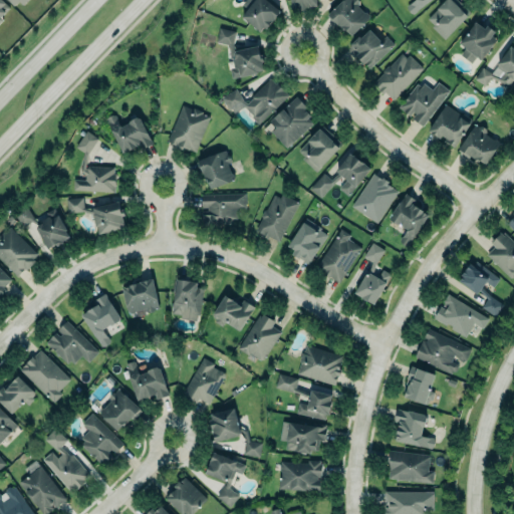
[(0,0),(0,20),(11,9),(1,0),(0,0)]
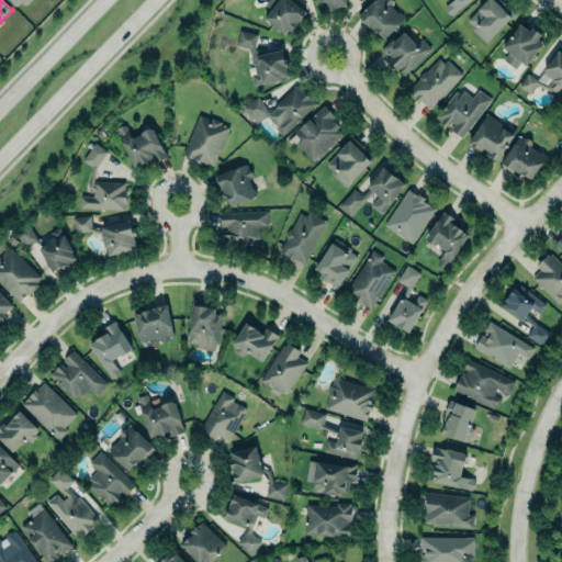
[(29,0),(8,0),(20,10),(29,0)]
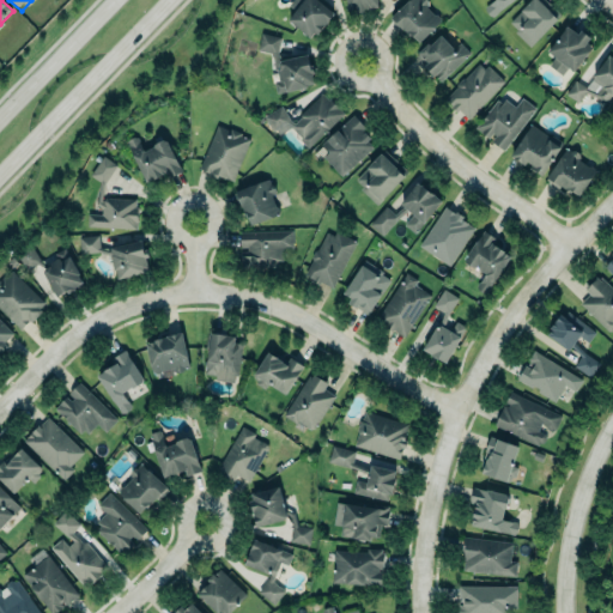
[(317,0),(333,12),(317,32),(314,30),(310,36),(287,19),(296,8),(293,6),(289,4),(291,0),(317,0)]
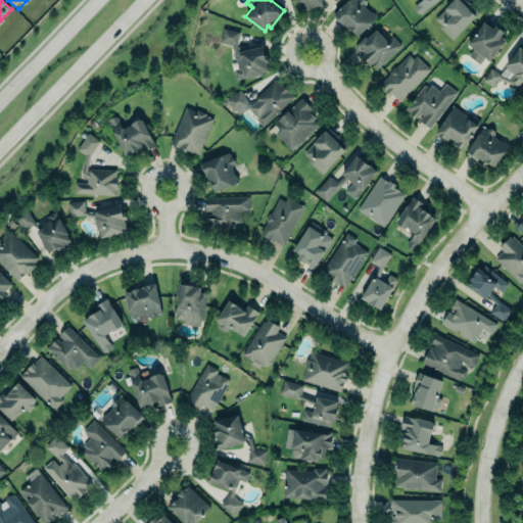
[(295,0),(322,0),(323,5),(318,5),(318,6),(311,7),(311,9),(306,9),(306,8),(296,8),(295,0)]
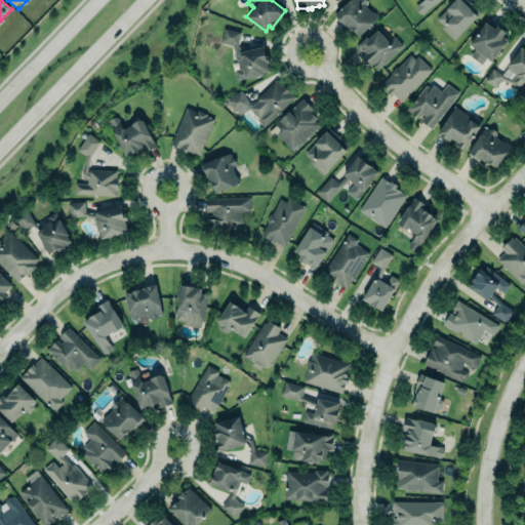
[(332,15),(349,0),(366,0),(366,3),(365,5),(371,12),(374,12),(376,14),(376,17),(377,18),(359,35),(354,30),(352,31),(346,24),(342,26),(332,15)]
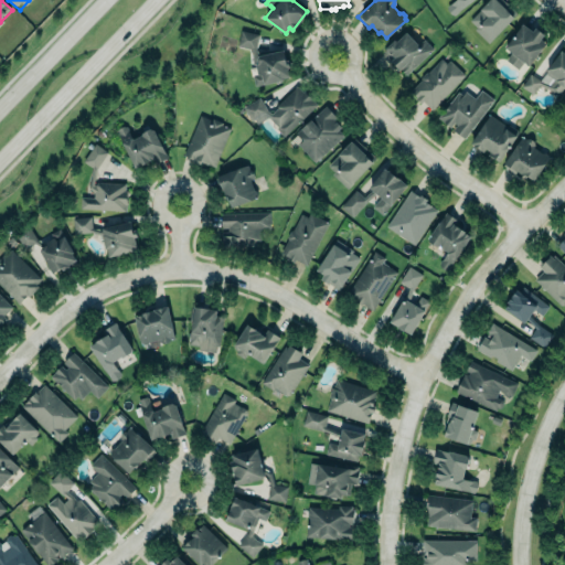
[(472,0),(451,17),(445,4),(451,0),(472,0)]
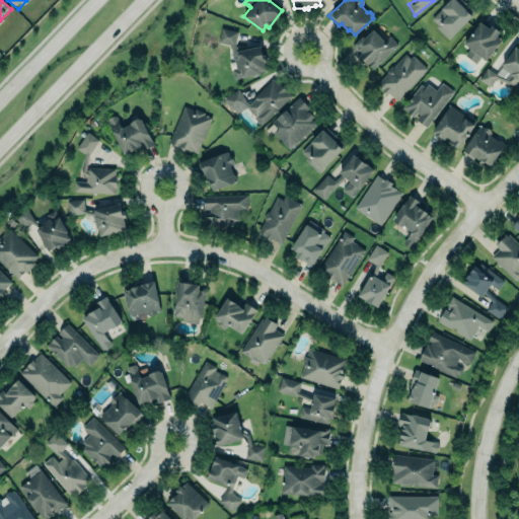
[(473,11),(462,0),(449,0),(430,18),(447,41),(473,11)]
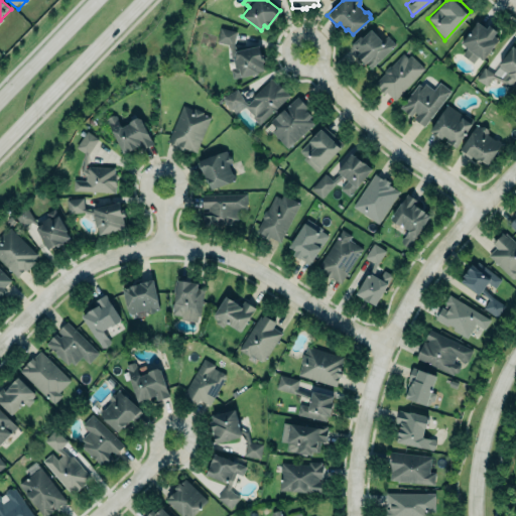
[(461,53),(468,45),(461,39),(476,18),(481,13),(503,31),(482,57),(478,52),(471,63),(461,53)]
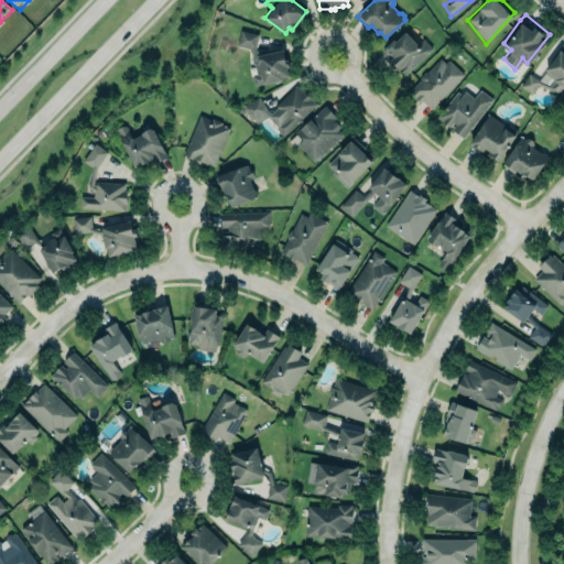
[(283,50),(258,55),(256,57),(255,49),(258,34),(240,30),(237,45),(250,49),(252,64),(255,64),(257,74),(252,75),(255,85),(263,83),(263,84),(282,79),(281,77),(289,76),(288,67),(289,67),(288,60),(284,60),(283,50)]
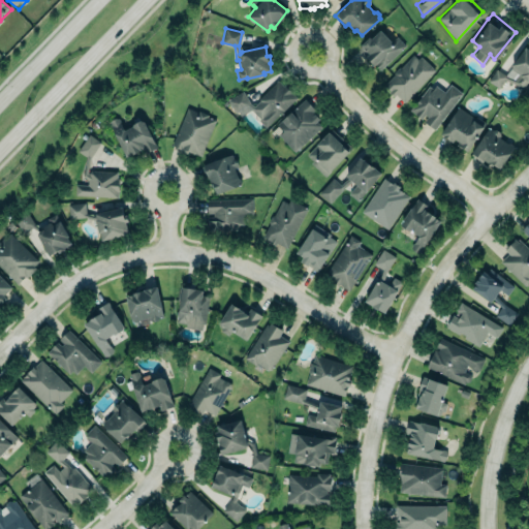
[(391,41),(378,29),(358,48),(378,70),(405,45),(396,36),(391,41)]
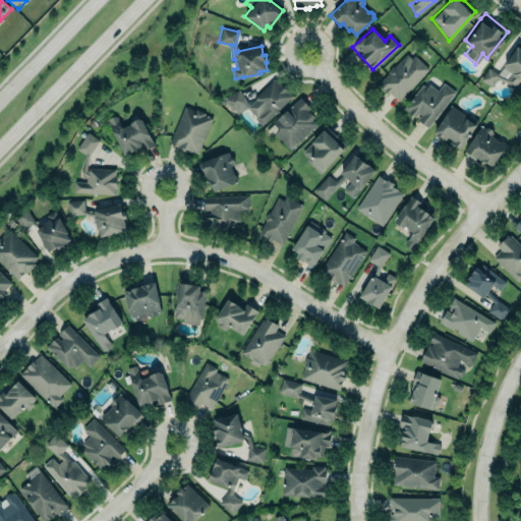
[(517,47),(520,50),(520,77),(513,89),(497,79),(490,88),(479,79),(489,66),(497,72),(517,47)]
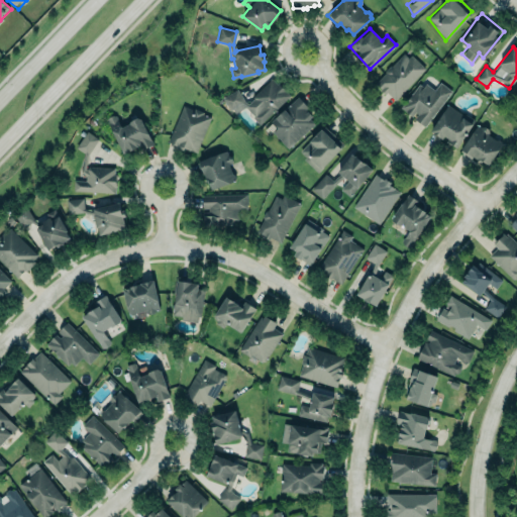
[(376,83),(385,73),(385,70),(389,66),(392,66),(403,54),(408,58),(411,55),(425,68),(395,99),(387,92),(385,94),(380,90),(381,88),(376,83)]
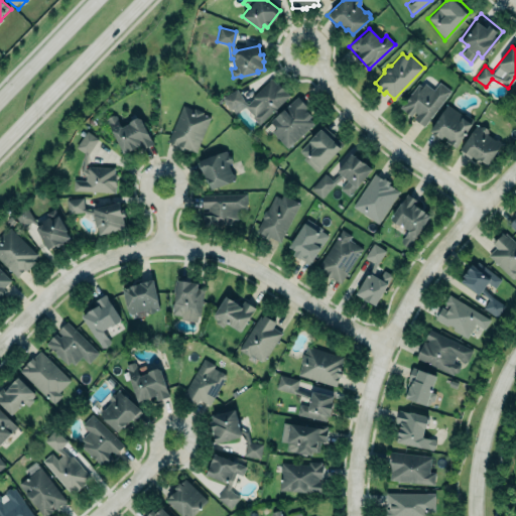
[(289,95),(259,124),(252,117),(253,115),(245,107),(241,104),(230,110),(222,98),(237,89),(243,100),(248,103),(252,99),(252,96),(271,78),(276,84),(277,82),(289,95)]
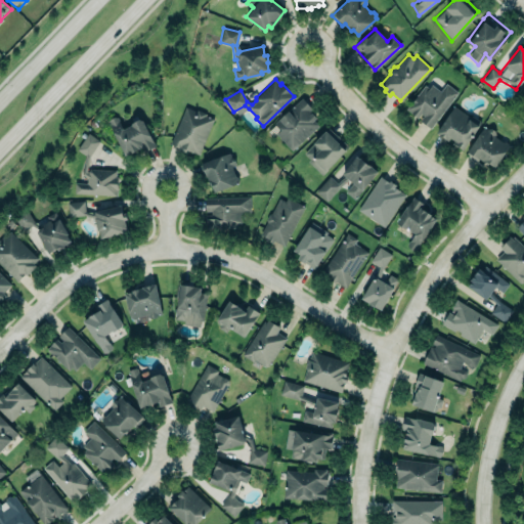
[(446,83),(457,92),(430,128),(421,120),(424,116),(421,114),(418,118),(406,108),(425,85),(429,88),(431,84),(440,91),(446,83)]
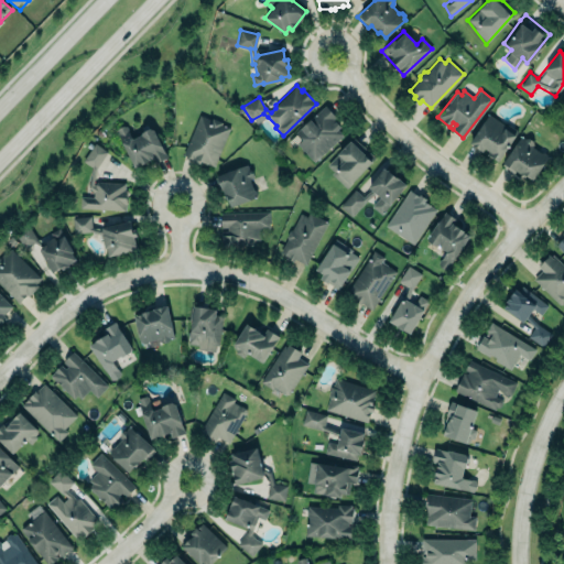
[(288,138),(323,107),(346,132),(312,164),(288,138)]
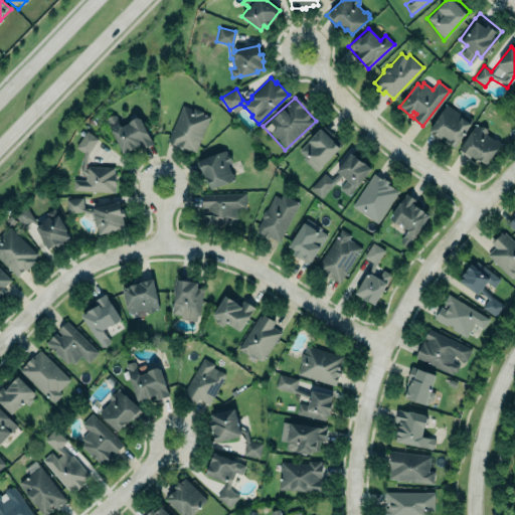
[(209,116),(181,104),(166,141),(194,153),(209,116)]
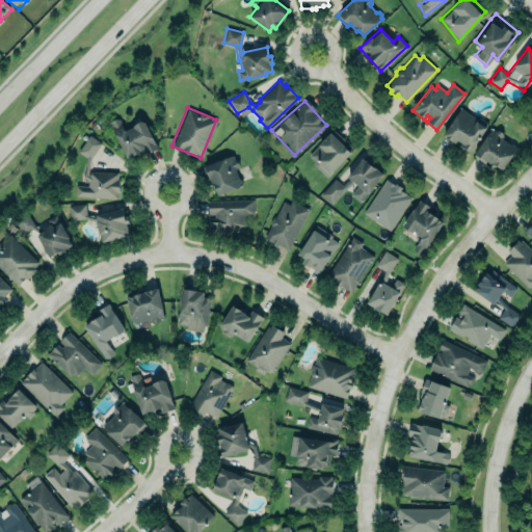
[(459,108),(486,122),(469,153),(442,135),(459,108)]
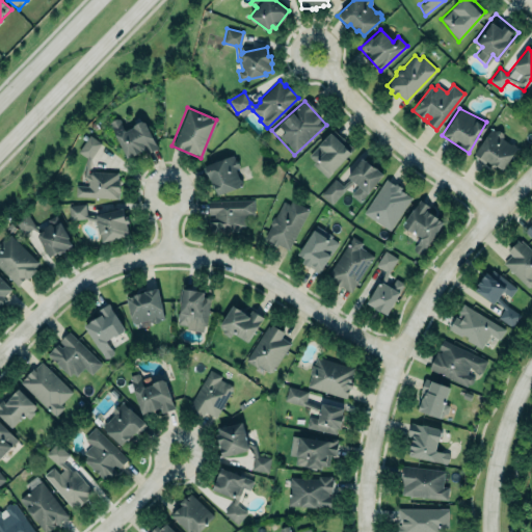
[(118,118),(115,118),(111,121),(110,124),(127,158),(143,150),(145,154),(152,151),(158,148),(144,122),(141,121),(133,125),(133,127),(125,131),(118,118)]
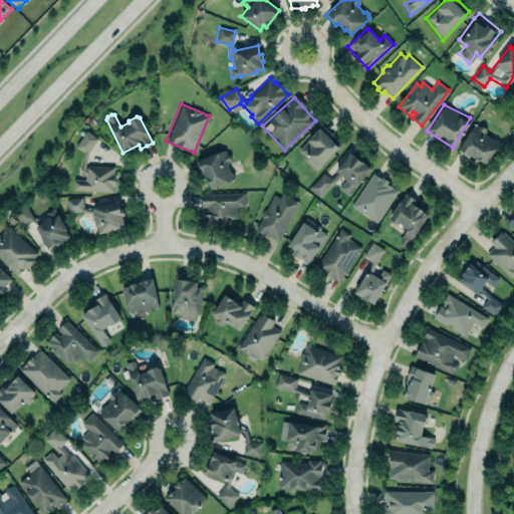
[(456,152),(472,125),(498,142),(481,168),(456,152)]
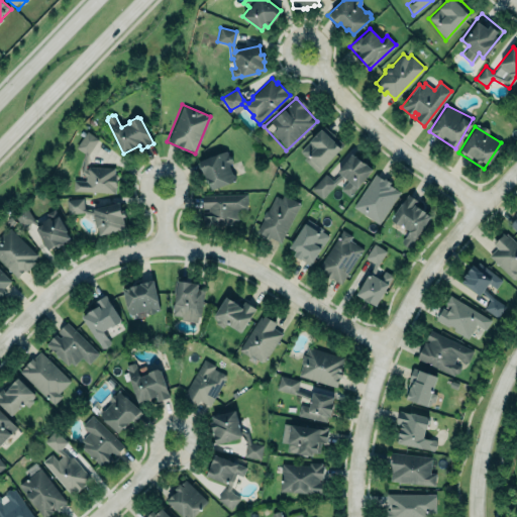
[(299,150),(321,128),(340,148),(317,172),(304,159),(306,157),(299,150)]
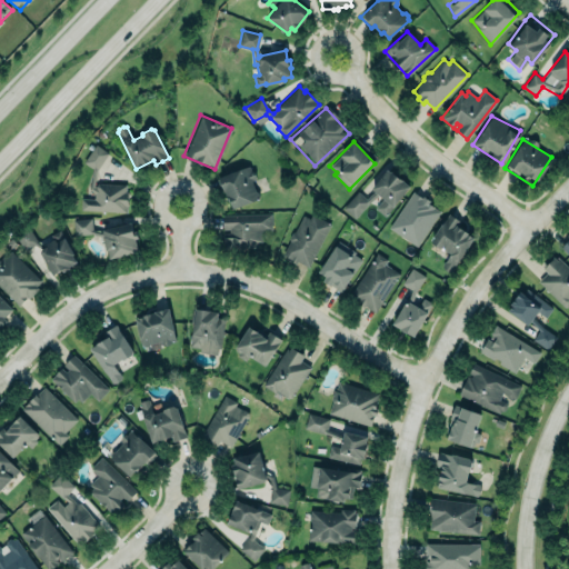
[(98,182),(126,183),(126,191),(128,191),(128,206),(127,206),(127,212),(80,209),(81,198),(95,198),(95,192),(89,189),(92,168),(83,161),(96,143),(108,152),(97,170),(93,187),(96,187),(95,186),(98,182)]
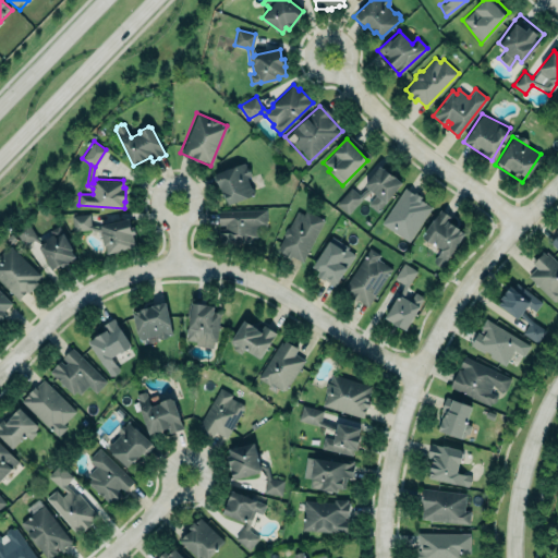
[(211,174),(244,161),(246,167),(249,167),(251,173),(247,178),(251,187),(253,187),(254,191),(253,195),(229,204),(226,196),(225,197),(221,187),(217,187),(211,174)]
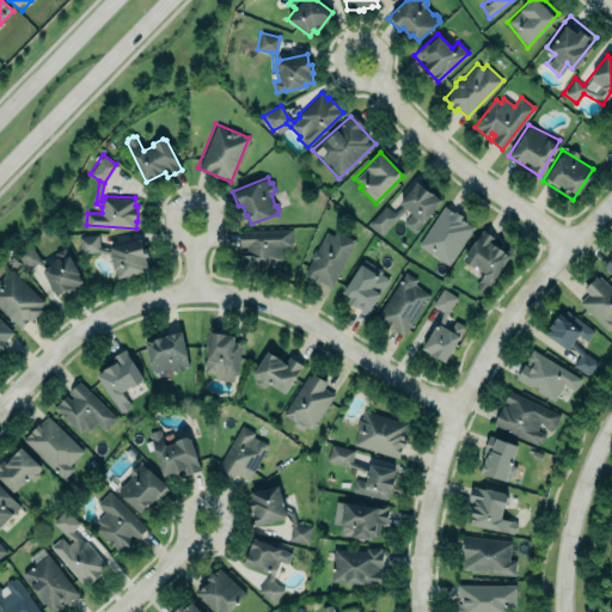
[(390,196),(397,202),(387,212),(379,206),(363,224),(378,236),(392,220),(403,208),(411,214),(402,224),(412,232),(440,202),(408,177),(390,196)]
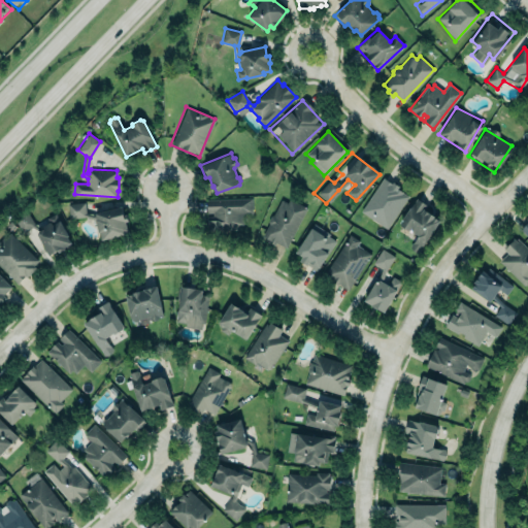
[(361,211),(384,177),(392,184),(393,182),(399,186),(397,189),(408,196),(387,228),(361,211)]
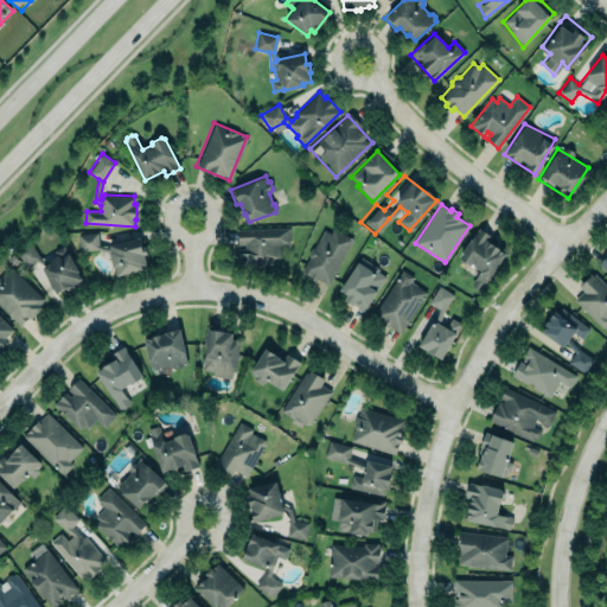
[(237,229),(289,227),(291,244),(280,244),(280,257),(274,259),(274,263),(238,264),(238,248),(244,248),(244,244),(237,244),(237,229)]
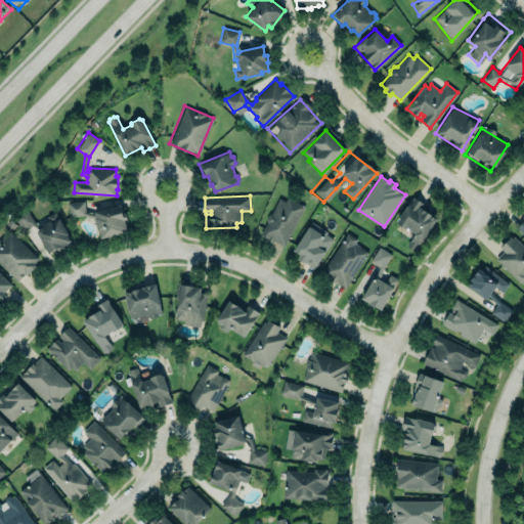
[(260,234),(266,222),(266,219),(268,214),(271,213),(279,198),(285,201),(287,197),(304,206),(284,246),(260,234)]
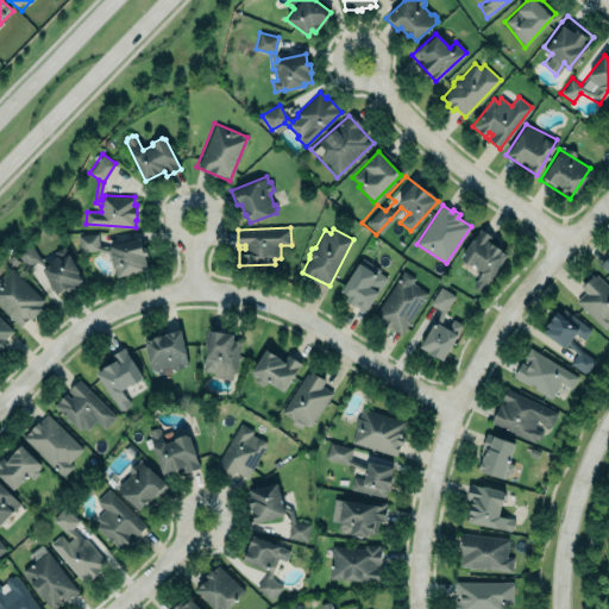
[(463,261),(462,256),(479,228),(491,237),(489,242),(508,255),(483,290),(479,290),(475,288),(473,283),(482,271),(473,265),(471,265),(463,261)]
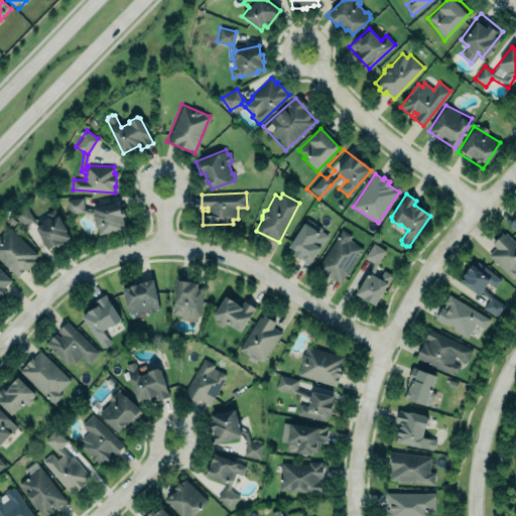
[(63,199),(81,197),(83,212),(65,214),(63,199)]
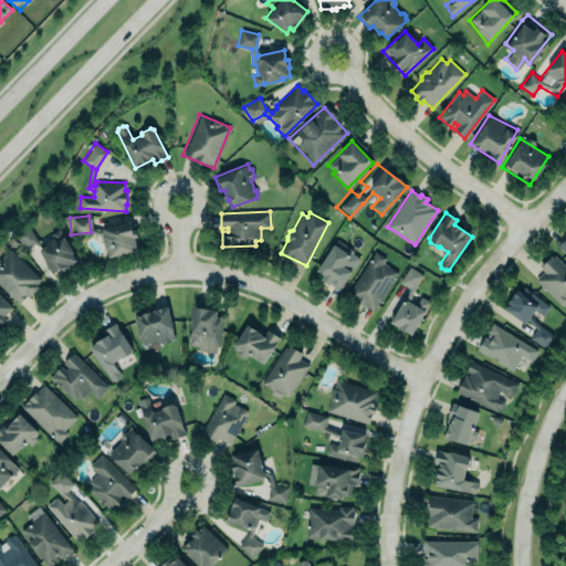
[(98,227),(129,219),(137,249),(106,257),(98,227)]
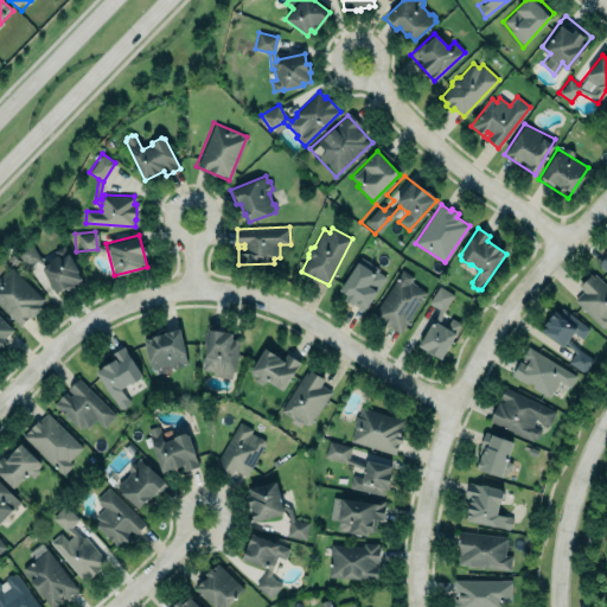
[(52,295),(82,281),(59,243),(37,256),(26,244),(13,253),(23,267),(33,261),(52,295)]
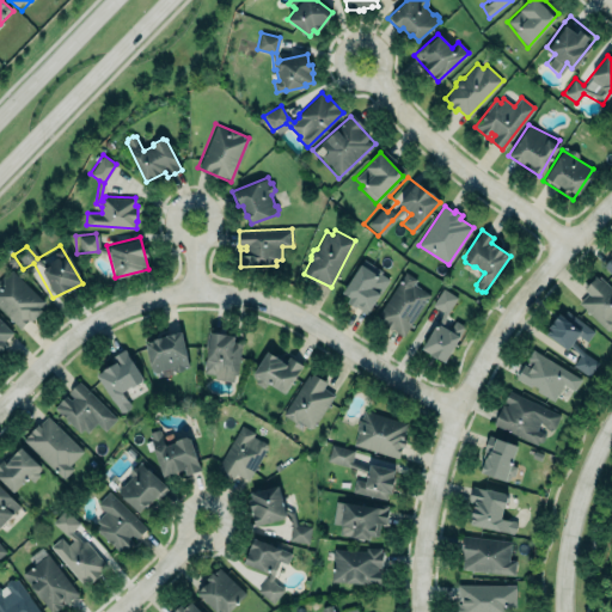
[(378,269),(383,271),(380,274),(389,279),(367,313),(347,301),(350,298),(342,292),(361,263),(375,273),(378,269)]
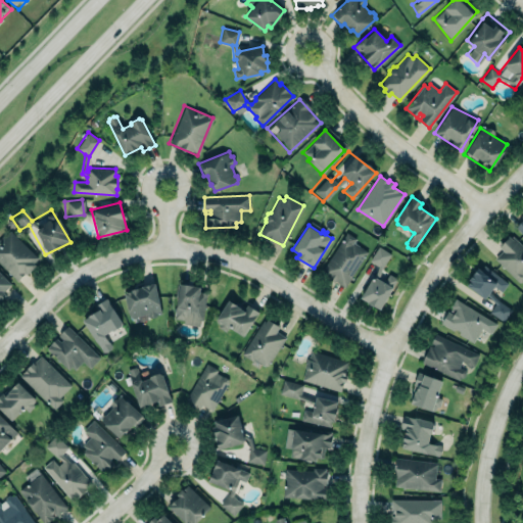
[(38,257),(33,263),(35,265),(26,274),(25,273),(17,281),(0,264),(0,238),(3,235),(4,236),(10,230),(38,257)]
